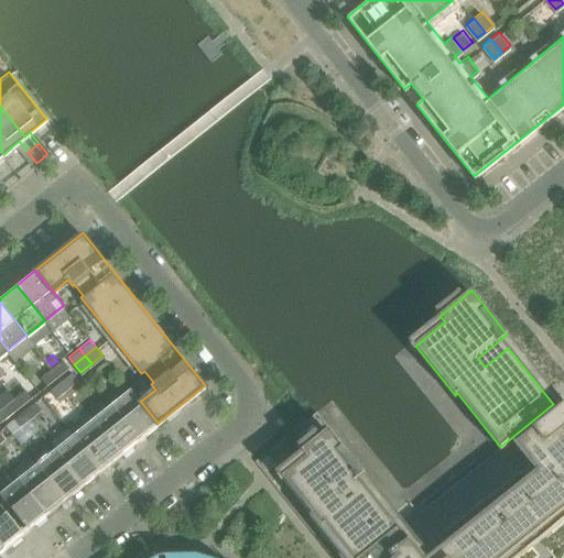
[(62,358),(51,367),(57,374),(68,365),(62,358)]
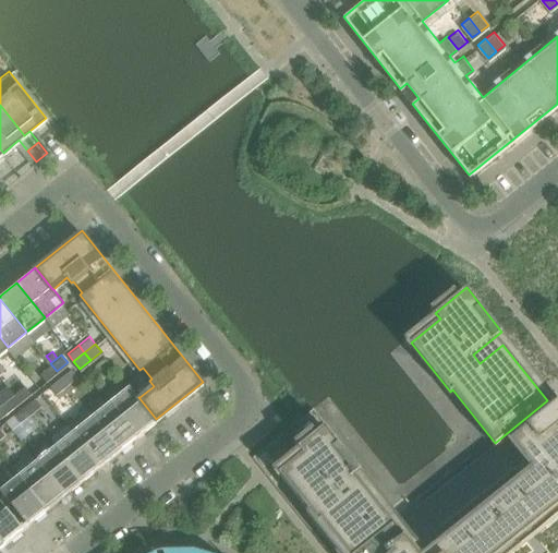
[(46,380),(57,371),(50,363),(39,372),(46,380)]
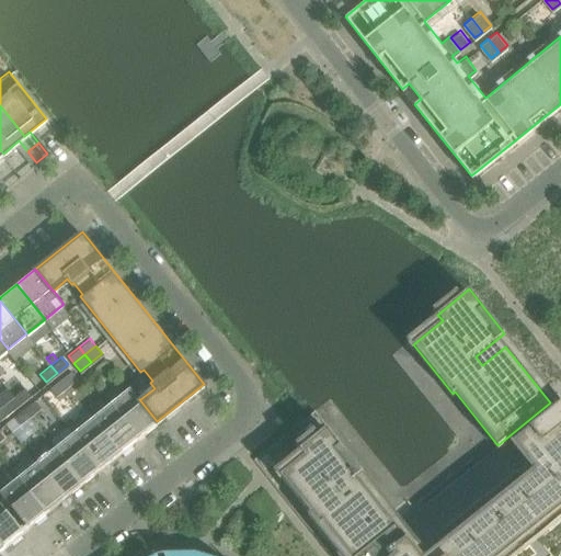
[(71,369),(60,377),(67,385),(78,376),(71,369)]
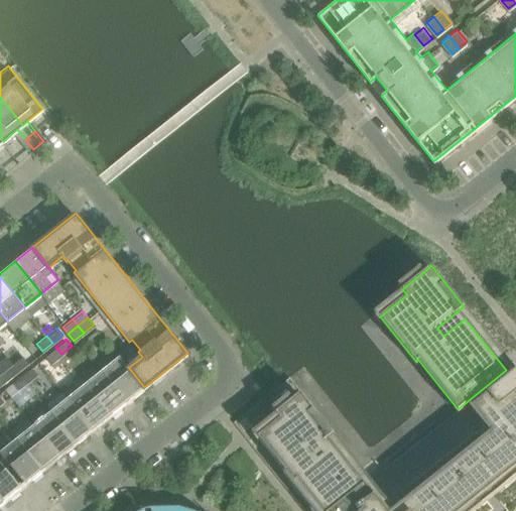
[(51,362),(61,354),(55,347),(45,355),(51,362)]
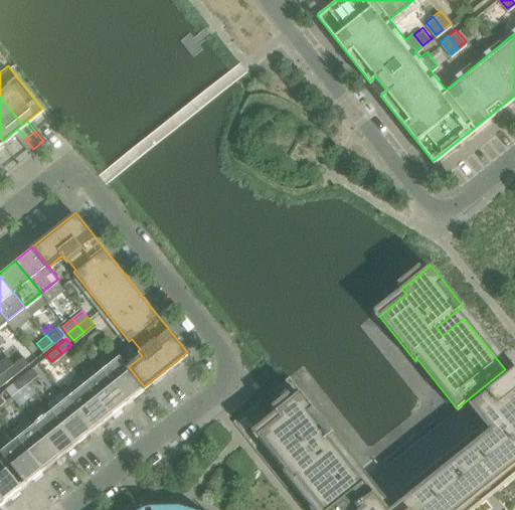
[(24,353),(13,362),(18,369),(29,360),(24,353)]
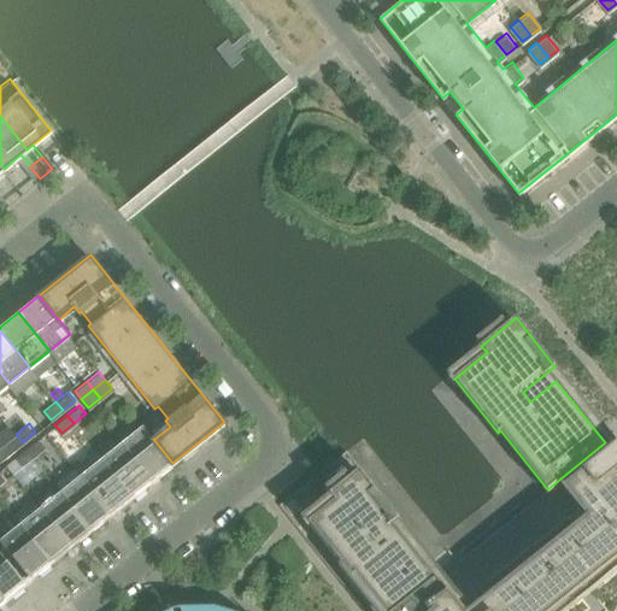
[(142,424),(122,441),(152,480),(172,463),(153,439),(154,439),(142,424)]
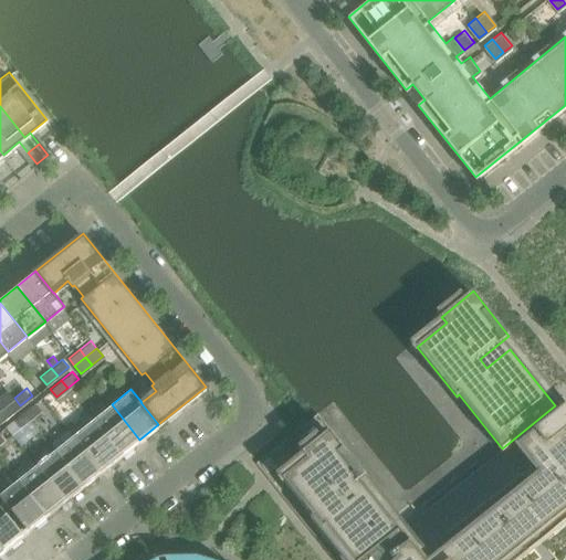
[(10,413),(20,405),(14,398),(4,405),(10,413)]
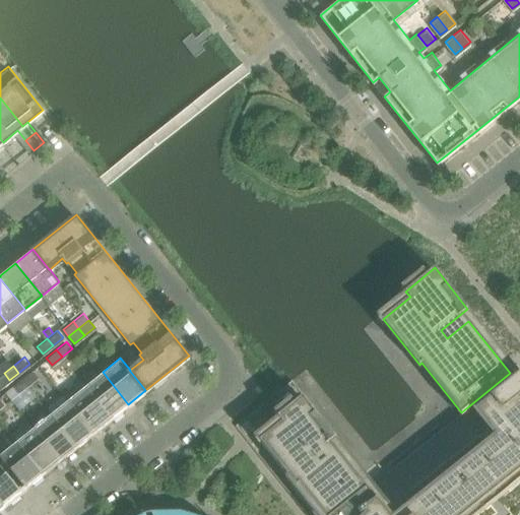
[(33,368),(22,377),(27,384),(39,375),(33,368)]
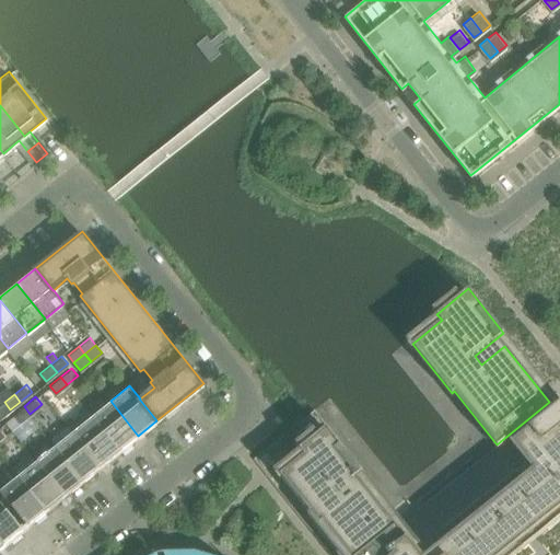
[(111,401),(92,415),(119,450),(138,436),(111,401)]
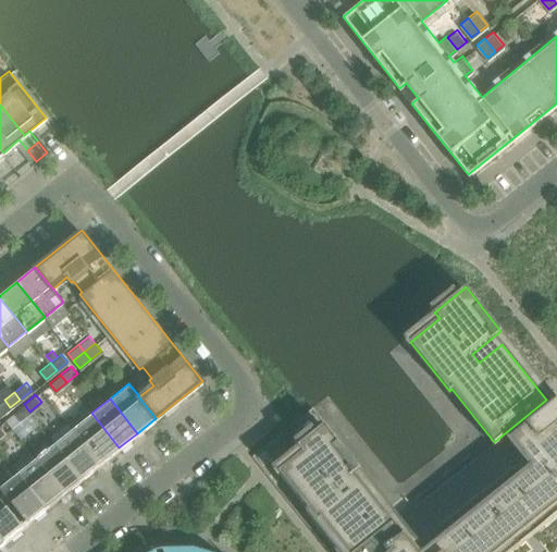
[(64,417),(73,428),(100,463),(119,448),(91,413),(83,403),(64,417)]
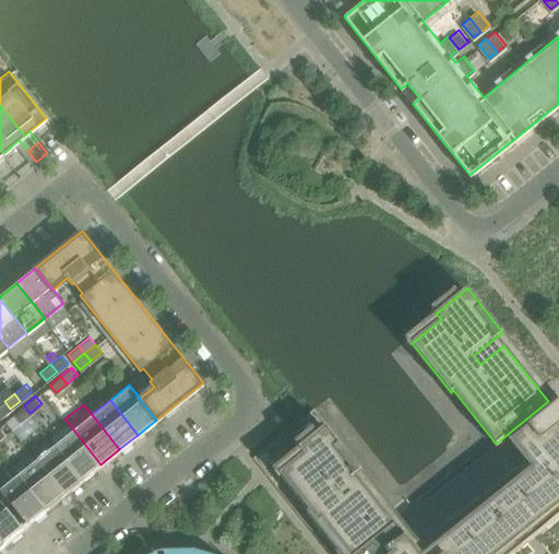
[(512,483),(546,526),(558,515),(558,404),(506,448),(516,462),(531,451),(539,462),(512,483)]
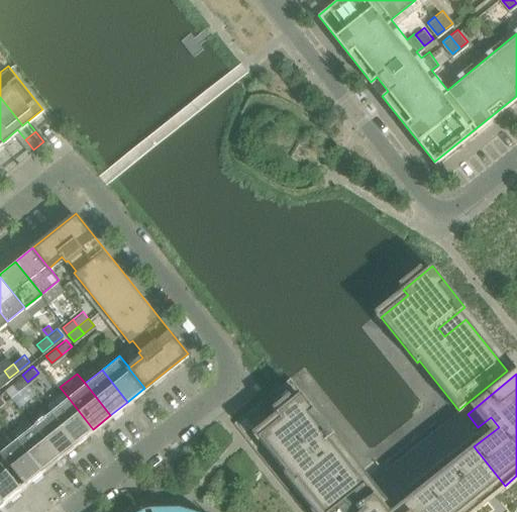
[(18,390),(27,382),(22,375),(12,382),(18,390)]
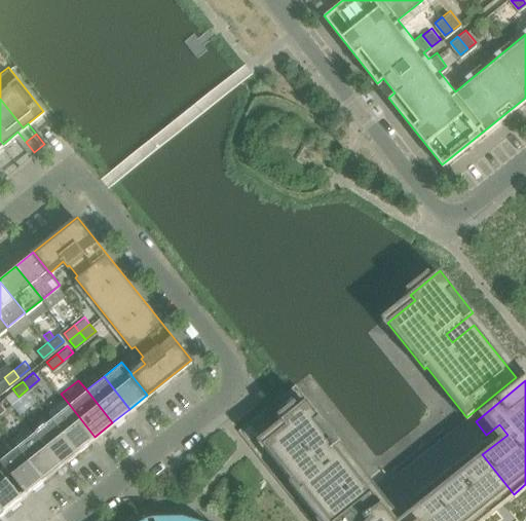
[(26,406),(32,418),(45,411),(38,399),(26,406)]
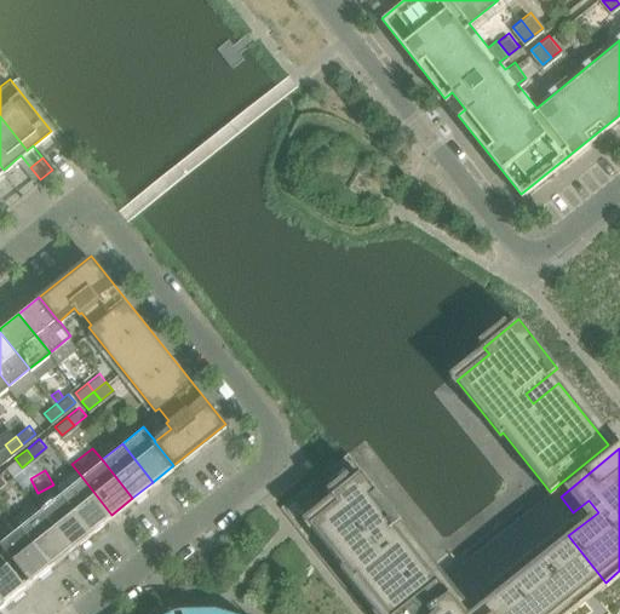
[(489,613),(483,607),(474,613),(464,613),(401,535),(380,551),(373,541),(400,521),(361,471),(332,495),(337,503),(310,523),(382,613),(489,613)]
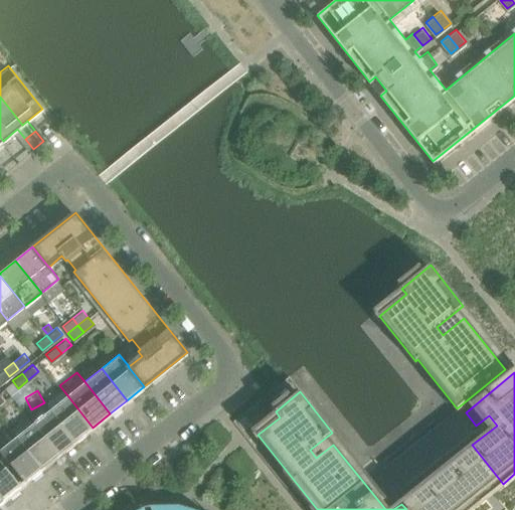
[(67,395),(50,408),(75,441),(93,428),(67,395)]
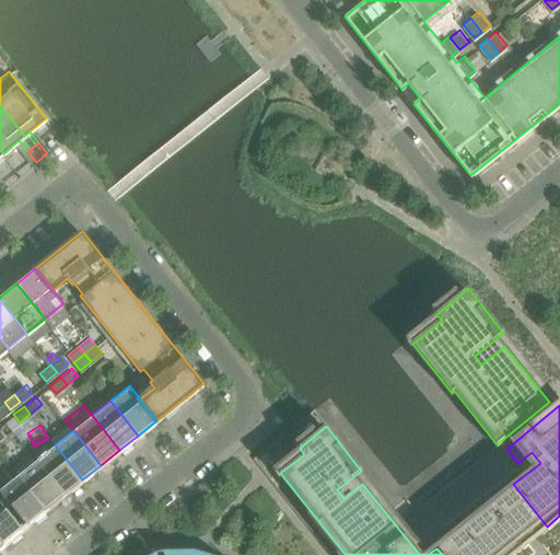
[(55,444),(36,460),(65,495),(82,480),(55,444)]
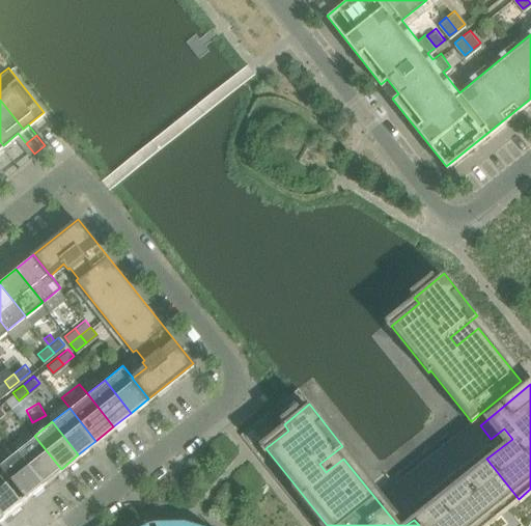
[(34,436),(17,449),(44,482),(61,469),(34,436)]
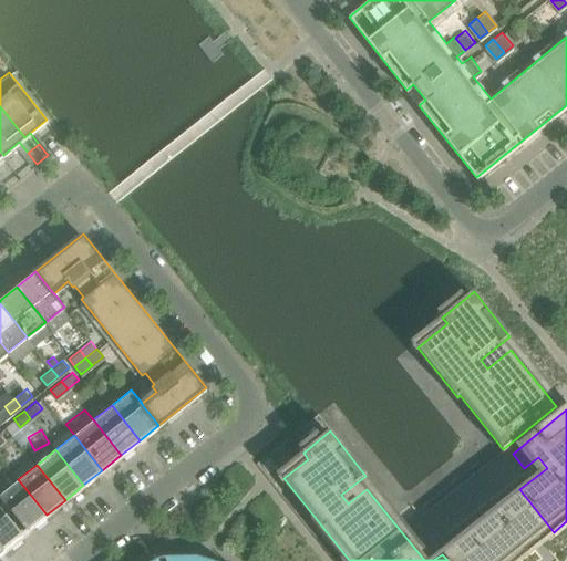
[(0,496),(27,530),(47,515),(18,479),(0,494),(0,496)]
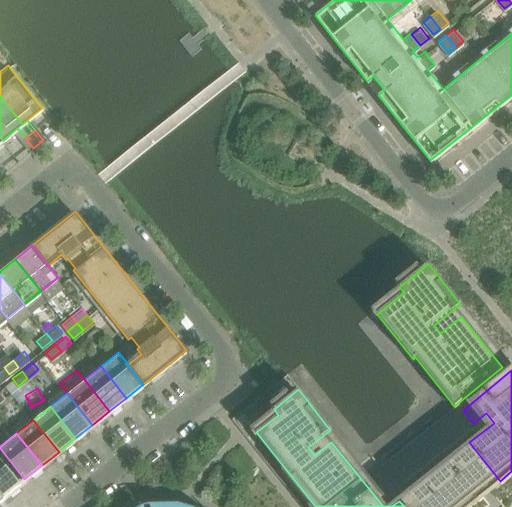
[(399,501),(404,506),(468,506),(500,481),(469,442),(399,501)]
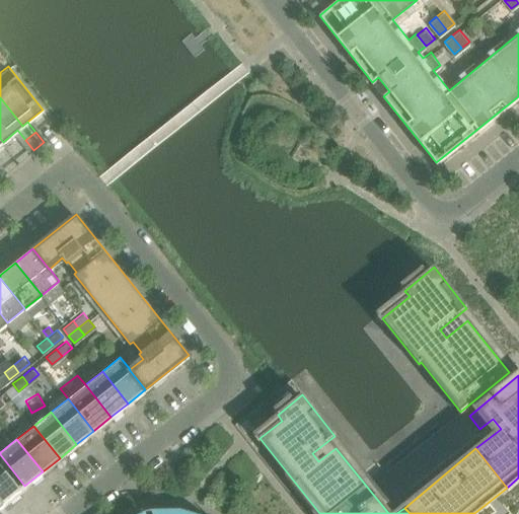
[(0,463),(0,500),(2,504),(20,490),(0,463)]
